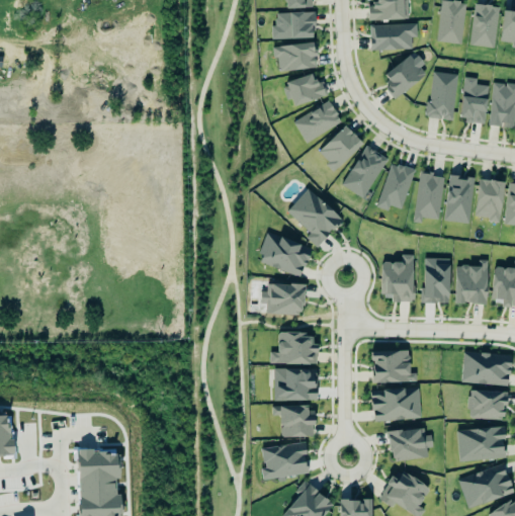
[(285,0),(286,8),(314,8),(313,0),(285,0)]
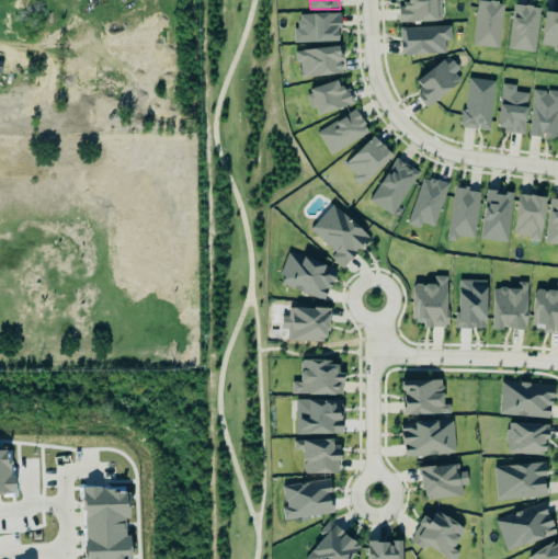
[(400,22),(436,21),(435,0),(408,0),(408,6),(399,6),(400,22)]
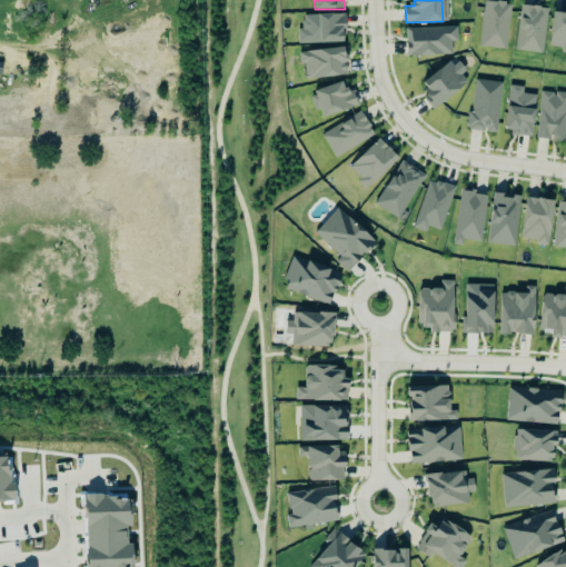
[(480,45),(507,48),(513,3),(486,0),(480,45)]
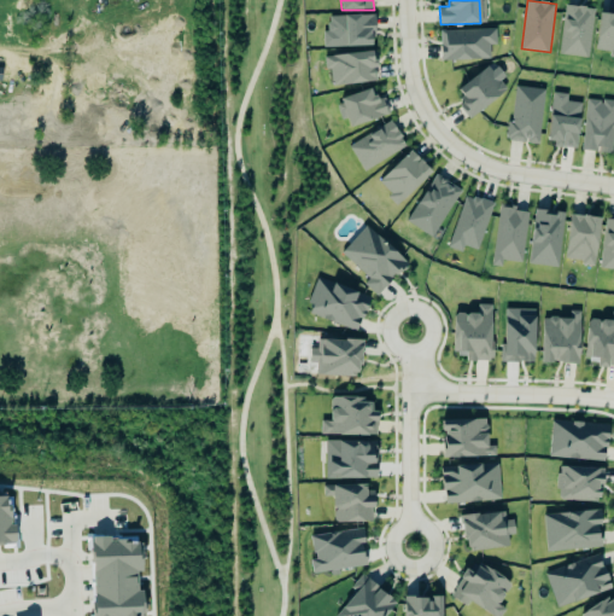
[(596,9),(567,4),(560,53),(590,57),(596,9)]
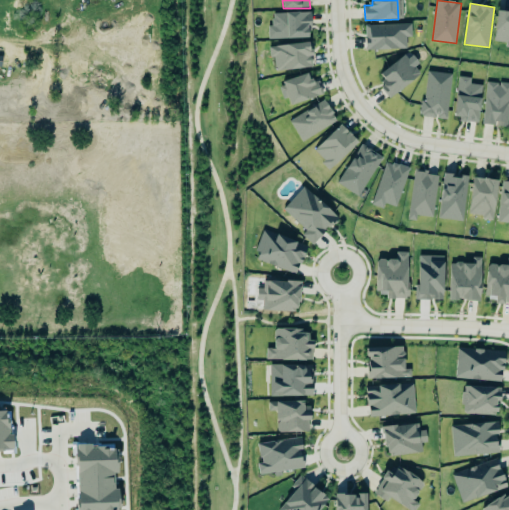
[(508,10),(497,9),(496,41),(507,42),(506,47),(508,47),(508,10)]
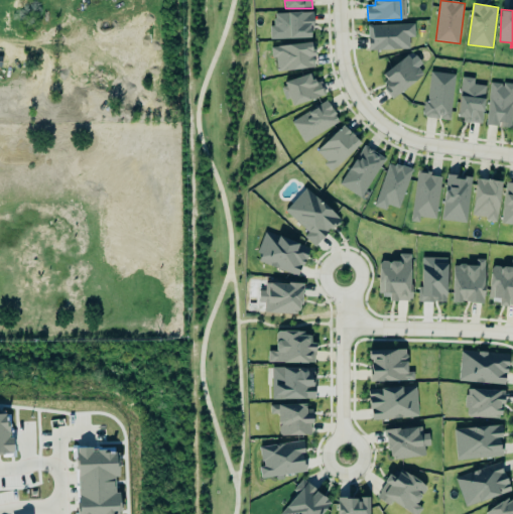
[(271,25),(271,39),(313,37),(312,12),(276,12),(277,25),(271,25)]
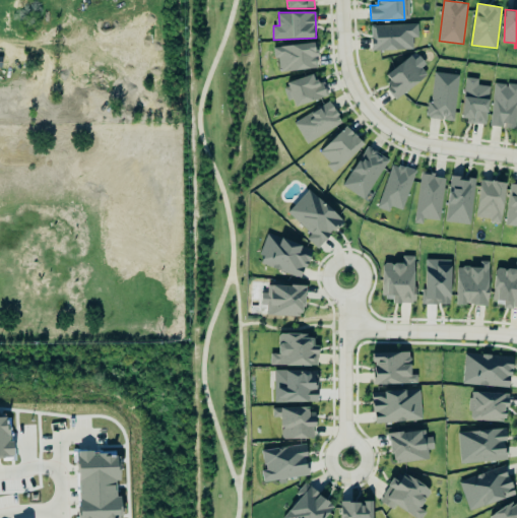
[(372,50),(414,50),(414,37),(419,37),(419,23),(372,24),(372,50)]
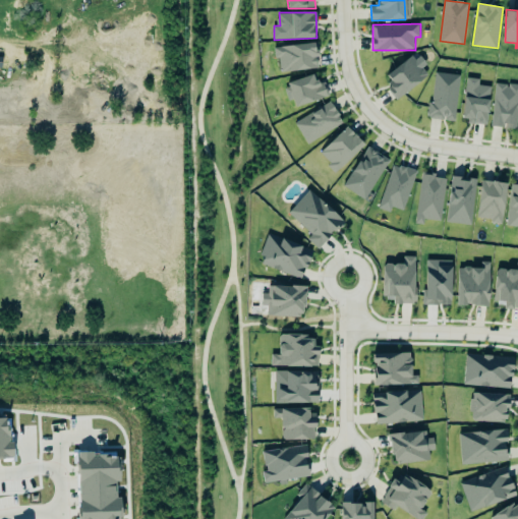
[(275,47),(276,58),(280,58),(282,72),(320,68),(315,43),(275,47)]
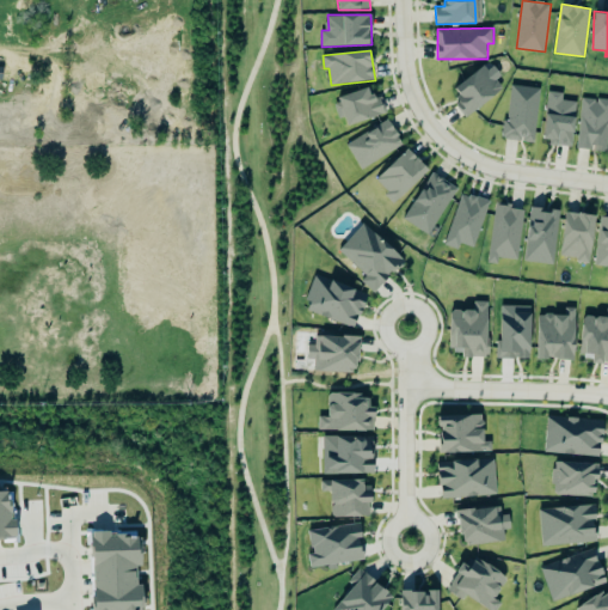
[(450,89),(466,114),(504,91),(497,79),(502,77),(492,61),(450,89)]
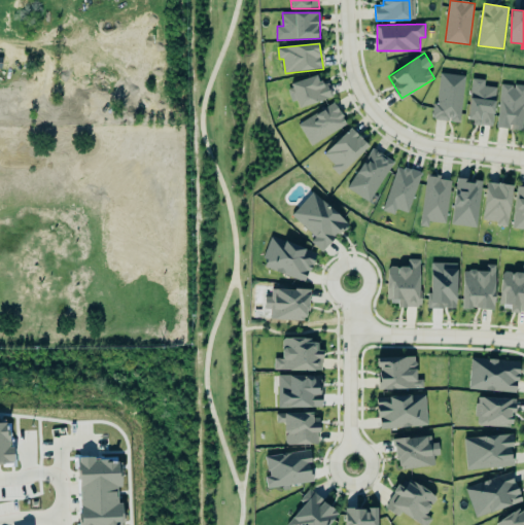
[(465,75),(440,73),(435,119),(461,121),(465,75)]
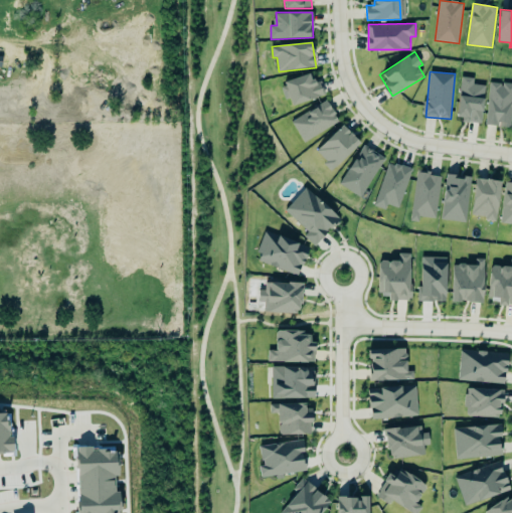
[(292,106),(325,95),(319,79),(313,81),(310,73),(284,82),(292,106)]
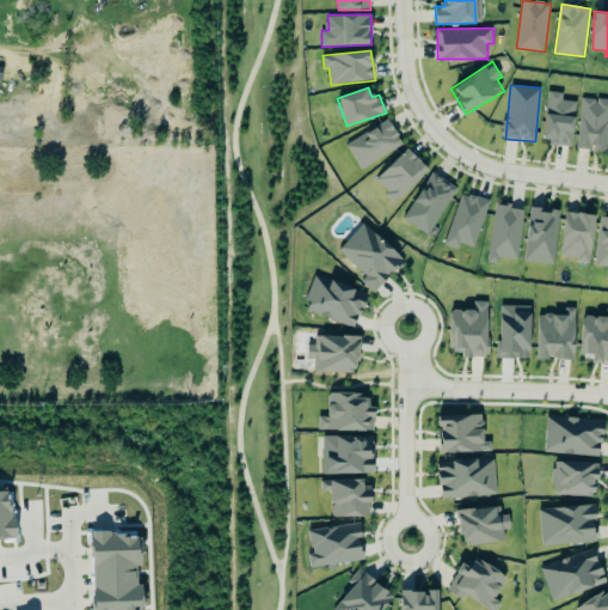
[(542,142),(572,146),(577,101),(563,99),(564,92),(548,91),(542,142)]
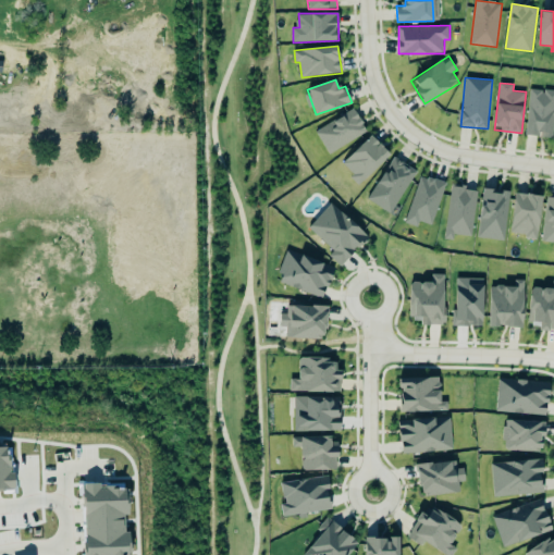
[(553,89),(531,88),(527,135),(553,137),(553,89)]
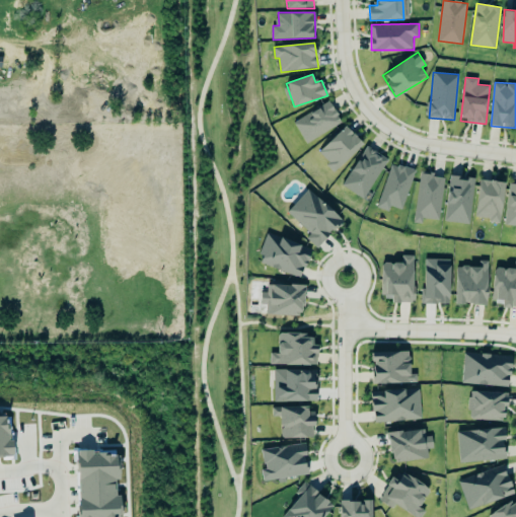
[(294,122),(307,143),(343,122),(329,100),(294,122)]
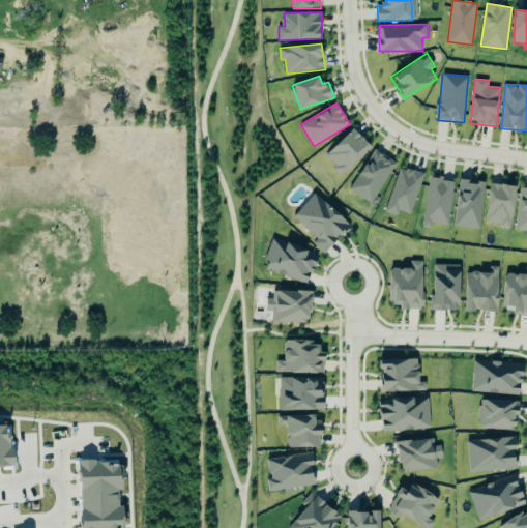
[(325,155),(343,174),(372,147),(354,128),(325,155)]
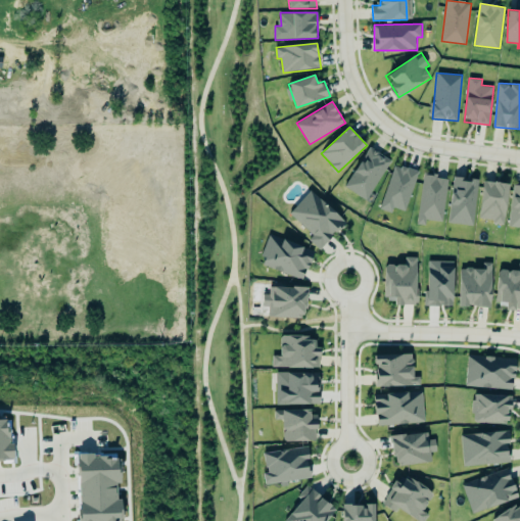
[(392,160),(371,147),(345,186),(367,200),(392,160)]
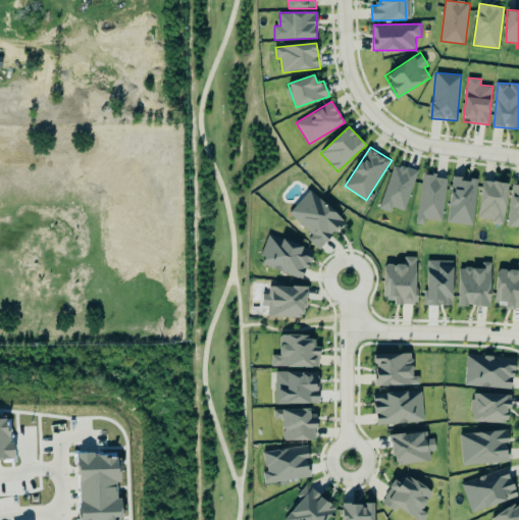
[(380,208),(393,212),(394,206),(406,210),(419,171),(396,163),(380,208)]
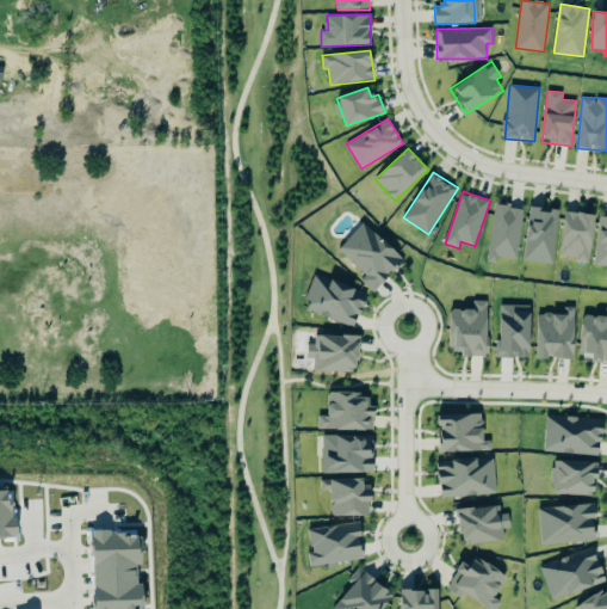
[(490,262),(499,262),(499,257),(520,258),(522,208),(494,205),(490,262)]
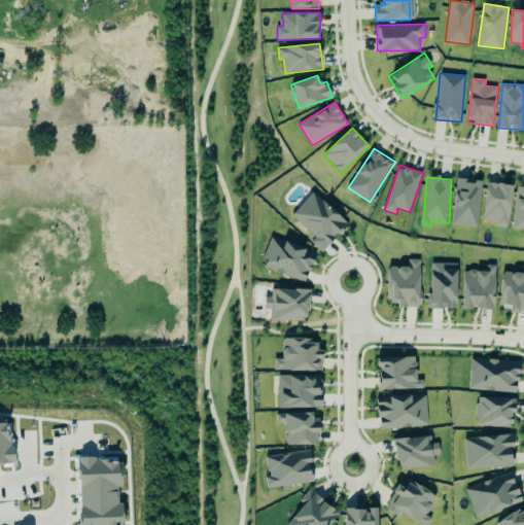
[(482,180),(457,178),(454,224),(479,226),(482,180)]
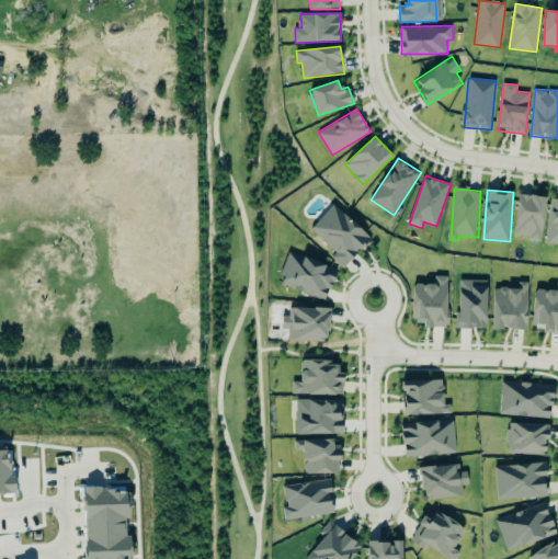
[(546,196),(519,194),(515,236),(543,238),(546,196)]
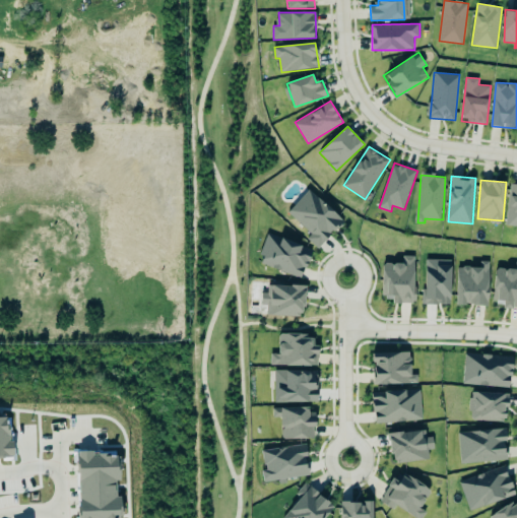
[(516,184),(511,184),(507,224),(516,225),(516,184)]
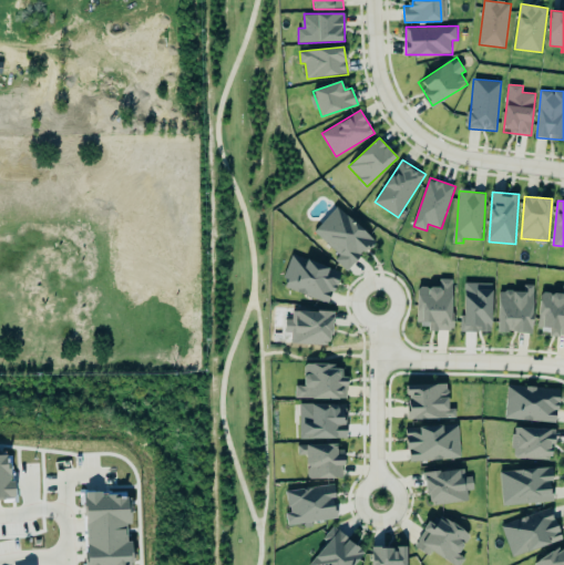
[(315,230),(341,254),(336,260),(348,270),(375,238),(337,205),(315,230)]
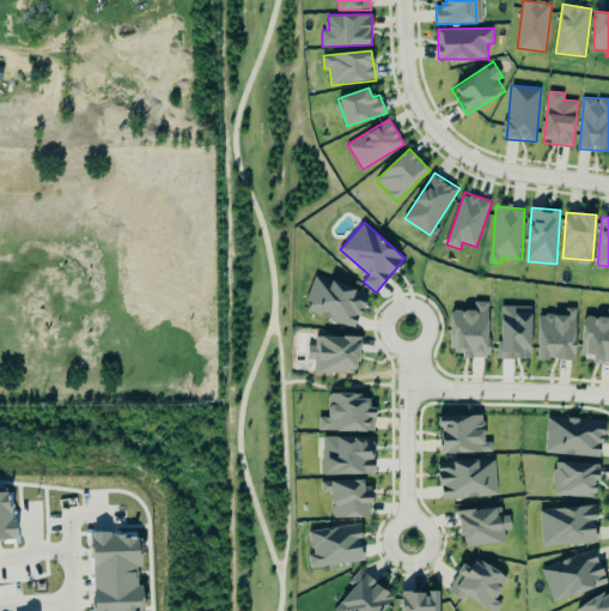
[(369,292),(317,274),(304,308),(355,327),(369,292)]
